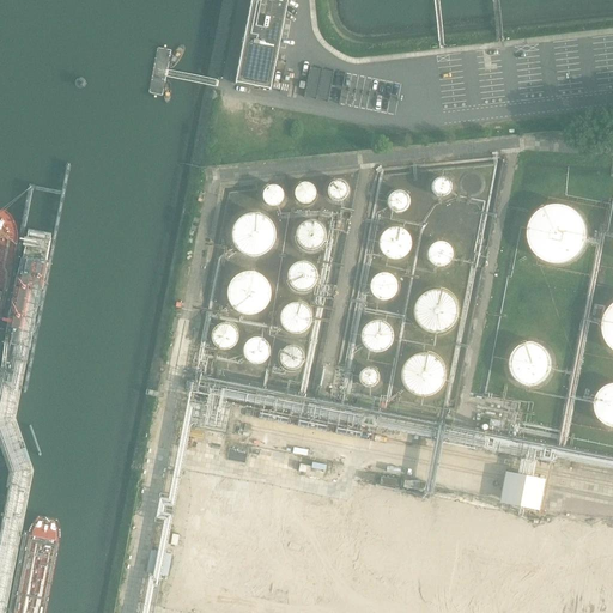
[(250,0),(235,84),(236,84),(242,85),(268,90),(268,91),(269,91),(286,0),(250,0)]
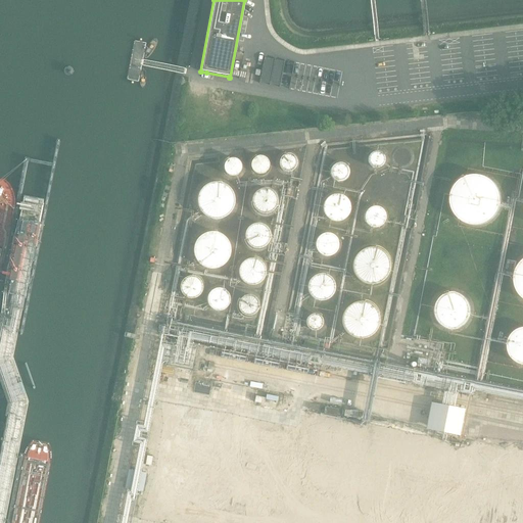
[(266,57),(260,81),(280,86),(285,61),(266,57)]
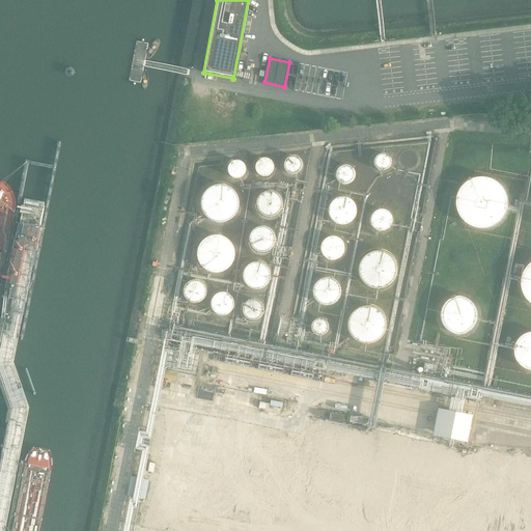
[(390,163),(390,160),(389,158),(386,156),(384,155),(381,155),(379,156),(375,157),(374,159),(373,162),(373,164),(374,167),(376,169),(379,171),(382,171),(384,171),(387,170),(389,168),(390,166),(390,163)]
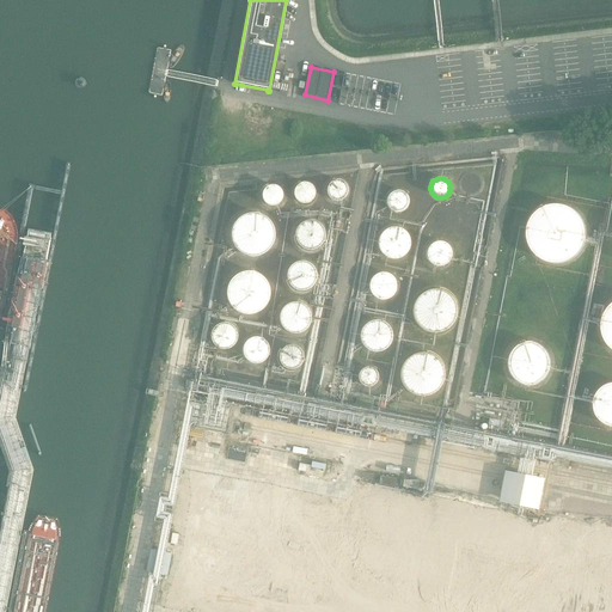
[(348,190),(347,187),(344,183),(341,181),(337,181),(332,181),(329,182),(326,185),(325,189),(324,193),(325,196),(328,200),(331,202),(335,203),(340,202),(343,201),(346,197),(347,194),(348,190)]
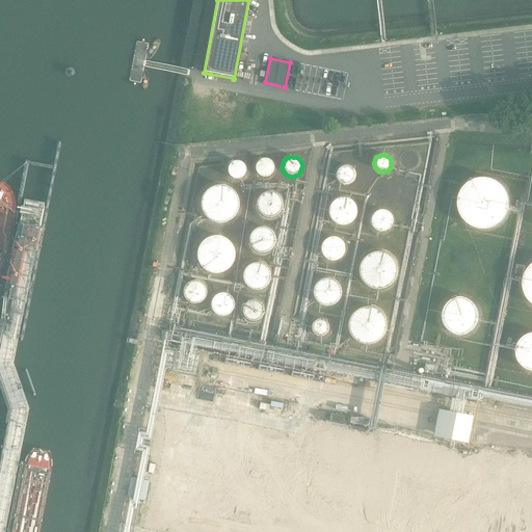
[(264,158),(256,167),(265,176),(273,166),(264,158)]
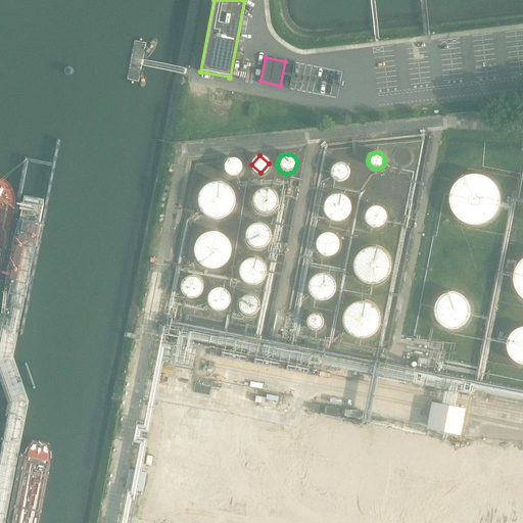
[(227,157),(225,174),(237,175),(238,158),(227,157)]
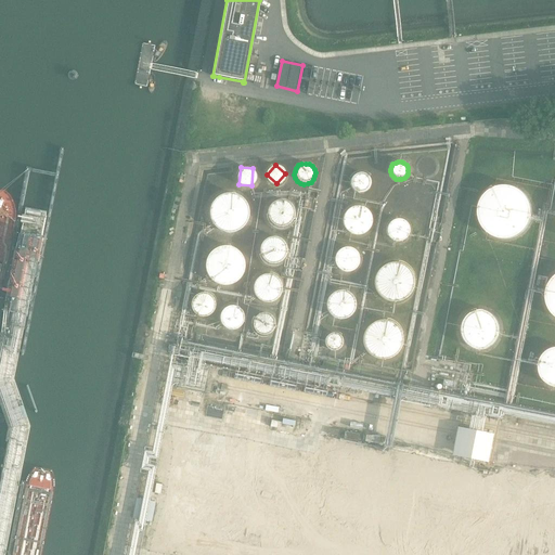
[(370,188),(370,184),(370,181),(369,178),(365,176),(363,173),(360,173),(357,173),(353,176),(351,178),(350,181),(349,184),(350,186),(351,190),(353,192),(357,194),(360,194),(363,194),(365,192),(369,190),(370,188)]
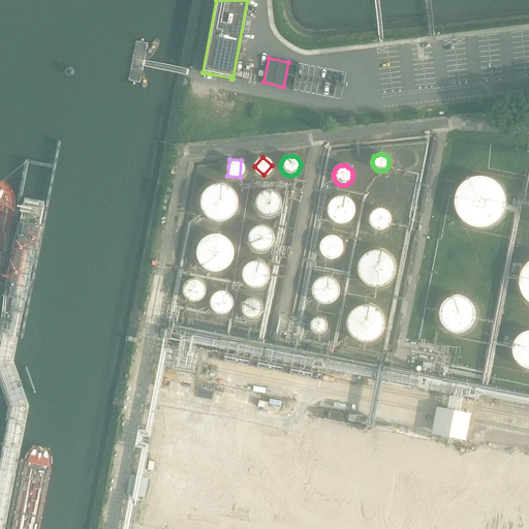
[(458,196),(457,204),(458,210),(461,216),(465,221),(471,225),(477,226),(484,227),(491,225),(496,222),(501,217),(504,211),(506,205),(505,198),(503,191),(500,186),(495,182),(489,179),(483,178),(475,179),(469,181),(464,185),(460,190),(458,196)]
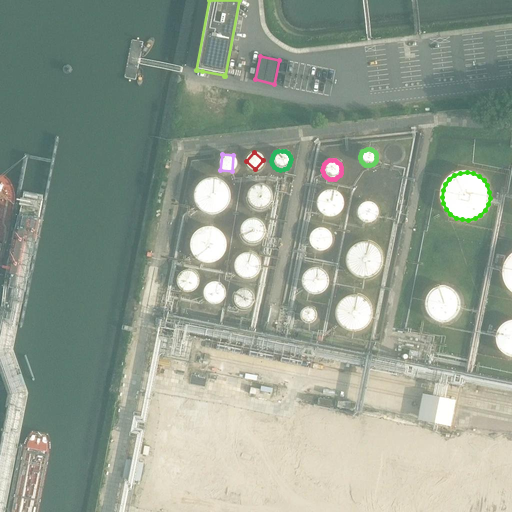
[(192,193),(192,197),(192,201),(194,204),(196,208),(198,211),(202,213),(205,214),(209,215),(213,215),(217,214),(221,212),(224,209),(226,206),(228,203),(229,199),(229,195),(228,191),(226,187),(224,184),(221,182),(217,180),(213,179),(209,179),(206,179),(202,181),(199,183),(196,186),(194,189),(192,193)]
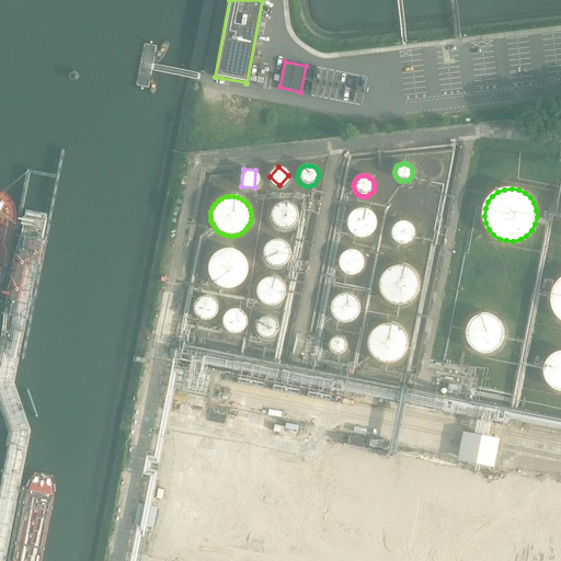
[(270,209),(268,214),(268,219),(270,224),(273,228),(277,230),(282,231),(286,231),(290,229),(295,226),(297,221),(298,217),(297,212),(295,207),(292,204),(286,203),(282,202),(277,203),(273,206),(270,209)]
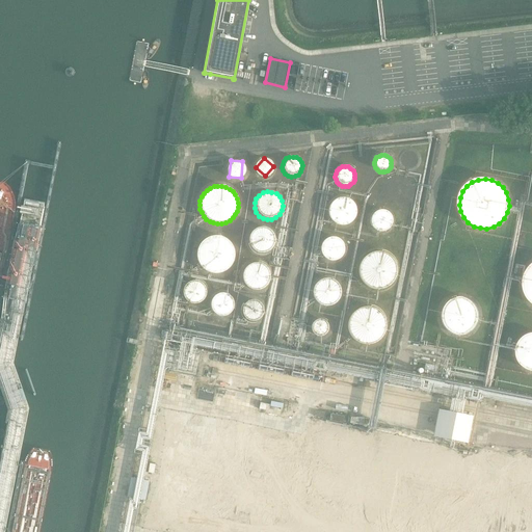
[(329,205),(328,209),(328,214),(329,218),(331,221),(336,224),(340,225),(344,225),(348,224),(352,222),(354,218),(356,214),(356,210),(355,206),(352,203),(349,200),(345,198),(341,197),(336,200),(333,202),(329,205)]
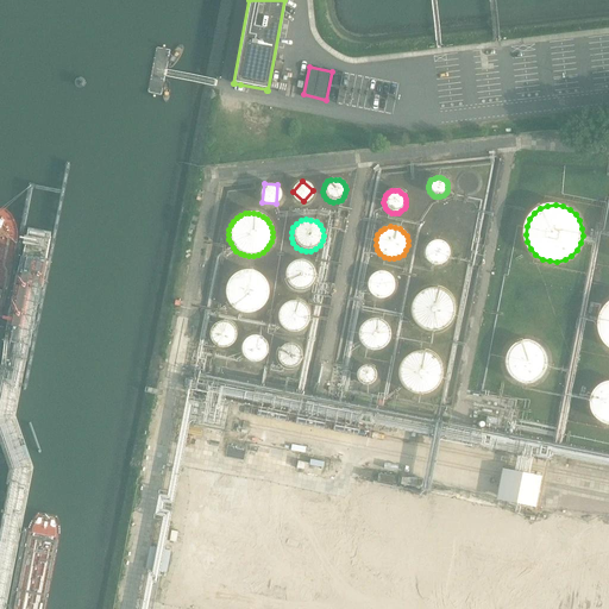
[(447,258),(449,255),(449,251),(447,249),(445,245),(443,244),(440,242),(437,242),(433,242),(431,243),(428,244),(426,246),(424,250),(424,252),(424,256),(425,259),(426,262),(428,264),(432,265),(434,267),(438,267),(441,265),(444,263),(446,261),(447,258)]
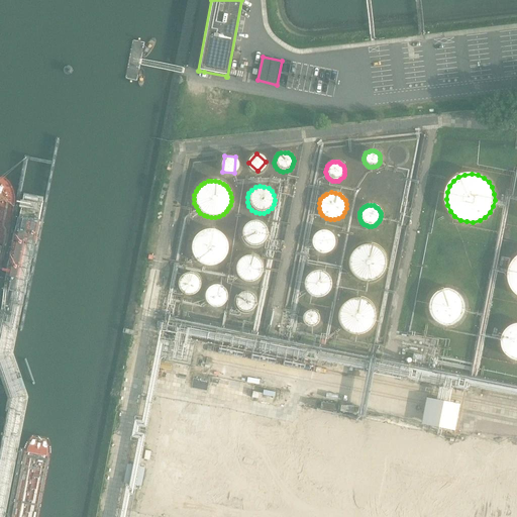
[(242,227),(240,231),(240,236),(242,240),(244,243),(248,246),(252,247),(257,247),(262,245),(265,242),(267,238),(268,234),(267,229),(265,225),(262,222),(257,220),(252,220),(248,221),(244,223),(242,227)]
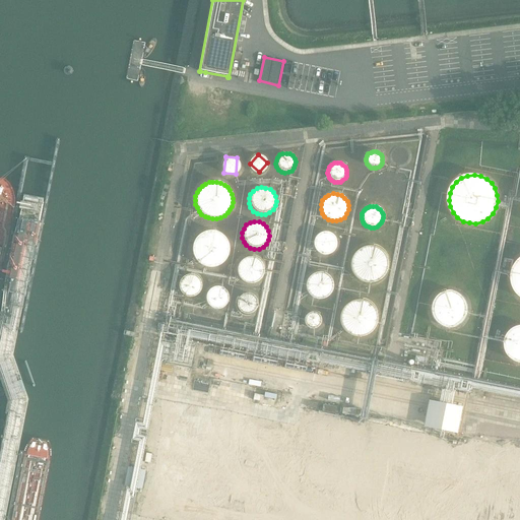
[(192,245),(191,249),(192,253),(193,257),(195,260),(198,263),(201,265),(205,267),(209,268),(213,267),(217,266),(220,265),(223,262),(225,259),(228,255),(229,251),(229,247),(228,244),(226,240),(223,237),(220,234),(217,232),(213,231),(209,231),(205,232),(201,233),(198,235),(195,238),(193,242),(192,245)]
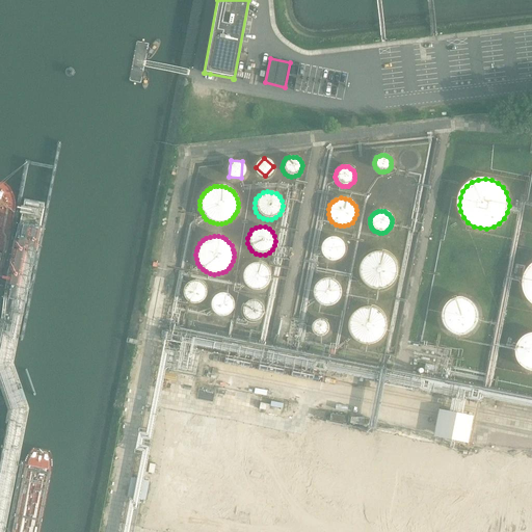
[(342,256),(343,254),(344,250),(344,247),(343,245),(341,242),(339,240),(337,239),(334,238),(330,238),(328,238),(325,240),(323,241),(321,243),(320,246),(320,249),(320,253),(321,255),(322,258),(324,260),(326,261),(329,262),(333,262),(336,261),(338,260),(340,259),(342,256)]
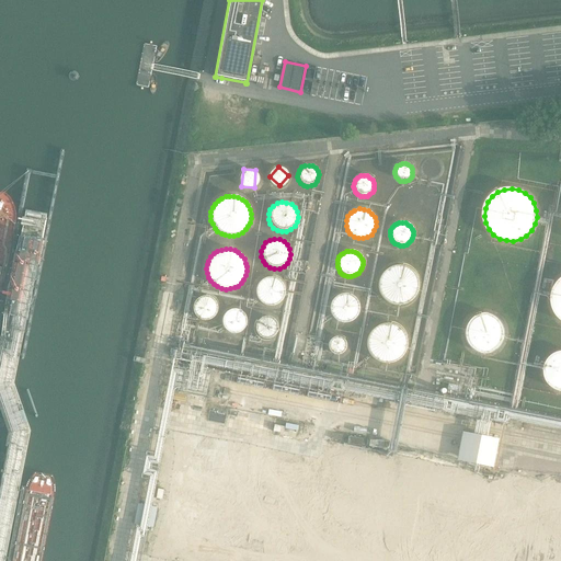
[(379,281),(379,286),(379,290),(381,296),(385,299),(389,302),(393,305),(399,305),(403,304),(409,302),(412,299),(415,295),(418,290),(418,285),(416,279),(415,275),(412,272),(408,268),(403,266),(398,266),(392,266),(388,268),(385,272),(381,276),(379,281)]
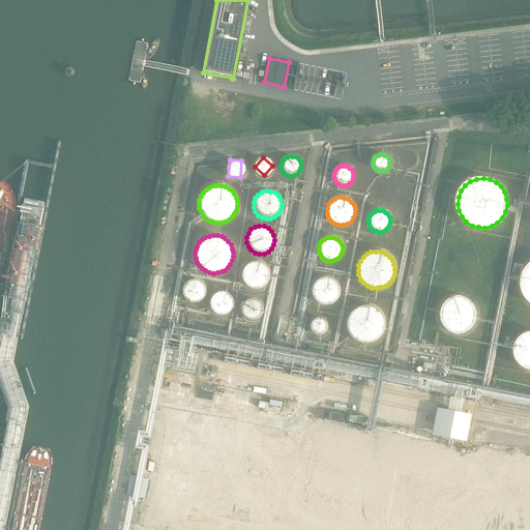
[(242,269),(240,273),(240,278),(242,283),(244,286),(248,289),(254,290),(258,289),(262,288),(265,285),(267,281),(268,275),(268,271),(265,267),(262,264),(258,262),(254,262),(248,263),(245,265),(242,269)]
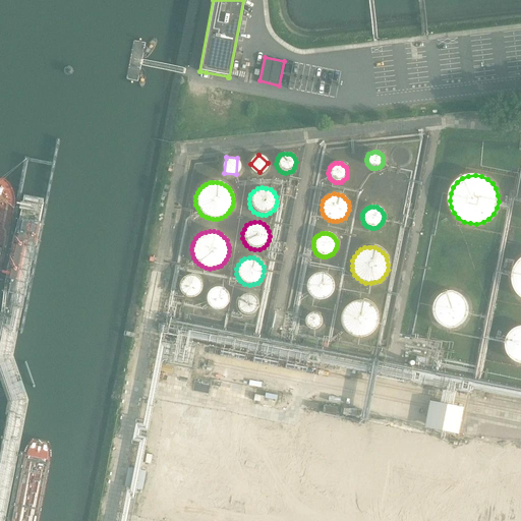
[(308,280),(306,283),(306,287),(306,291),(308,295),(311,298),(314,300),(319,300),(323,300),(327,298),(330,296),(332,293),(333,289),(333,285),(332,281),(329,278),(326,275),(323,274),(319,274),(314,275),(310,277),(308,280)]
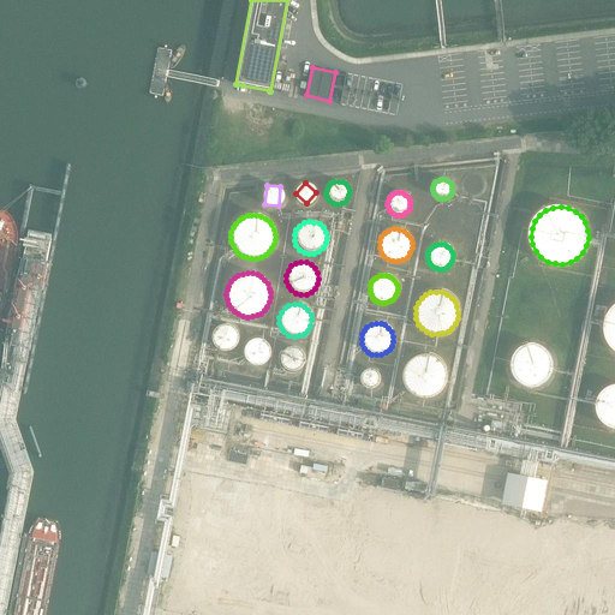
[(238,335),(237,333),(234,329),(232,327),(230,326),(226,324),(222,324),(219,326),(215,328),(213,330),(212,334),(210,338),(212,341),(213,345),(214,347),(218,350),(220,352),(224,352),(227,352),(231,351),(234,348),(237,346),(238,342),(238,339),(238,335)]
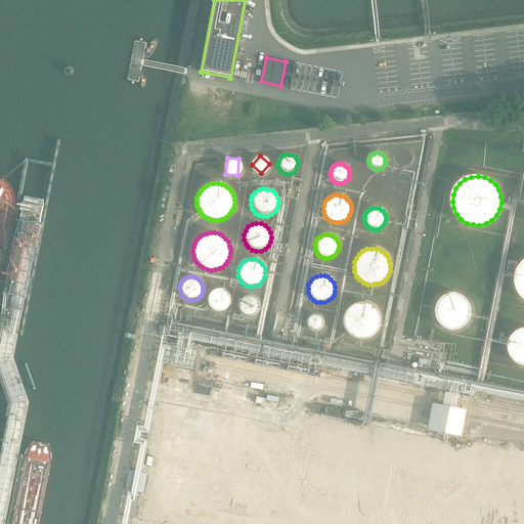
[(230,302),(230,300),(229,297),(228,294),(226,292),(223,290),(221,290),(218,289),(215,290),(212,291),(210,293),(208,295),(207,298),(207,300),(207,303),(208,306),(210,308),(212,310),(214,312),(217,312),(220,312),(223,311),(225,310),(227,308),(229,305),(230,302)]
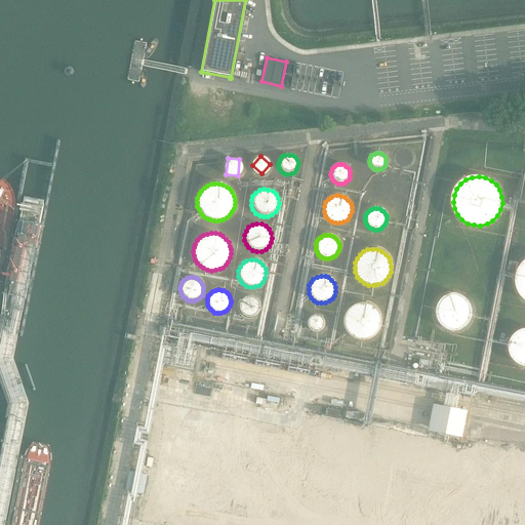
[(437,306),(435,311),(436,317),(438,322),(442,327),(448,329),(453,330),(459,329),(465,326),(469,322),(472,317),(472,311),(470,305),(467,299),(461,296),(456,294),(450,294),(444,296),(440,300),(437,306)]
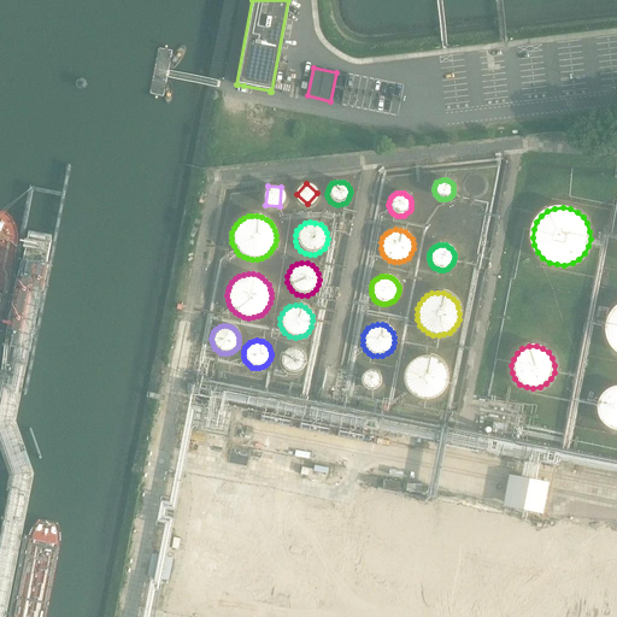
[(304,363),(304,359),(303,356),(300,353),(298,351),(294,350),(291,350),(287,351),(283,353),(281,356),(280,359),(280,363),(281,366),(282,370),(285,372),(288,374),(292,374),(295,374),(299,372),(301,370),(304,366),(304,363)]
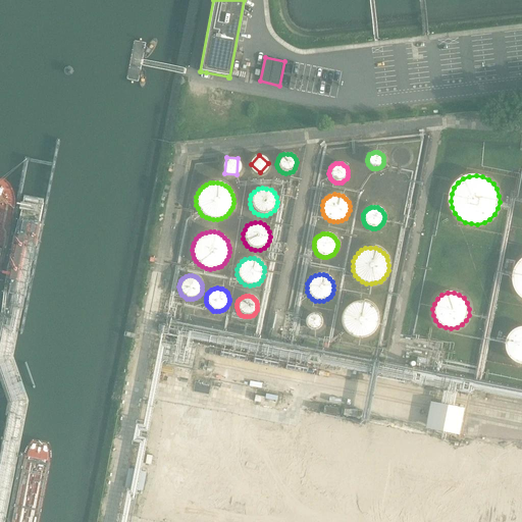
[(377,323),(378,320),(377,316),(376,313),(375,310),(373,307),(370,305),(367,303),(364,302),(360,302),(357,302),(354,303),(351,304),(348,306),(346,309),(344,312),(343,315),(342,318),(342,322),(343,325),(344,328),(346,331),(348,333),(351,335),(354,337),(358,337),(361,337),(364,337),(367,336),(370,334),(373,332),(375,329),(376,326),(377,323)]
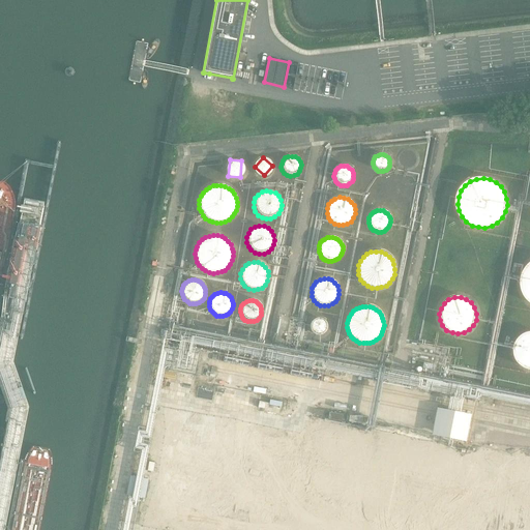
[(326,328),(326,325),(325,323),(323,321),(320,319),(318,319),(315,320),(313,321),(311,324),(310,326),(311,329),(312,332),(314,334),(316,335),(319,335),(322,334),(324,333),(326,330),(326,328)]
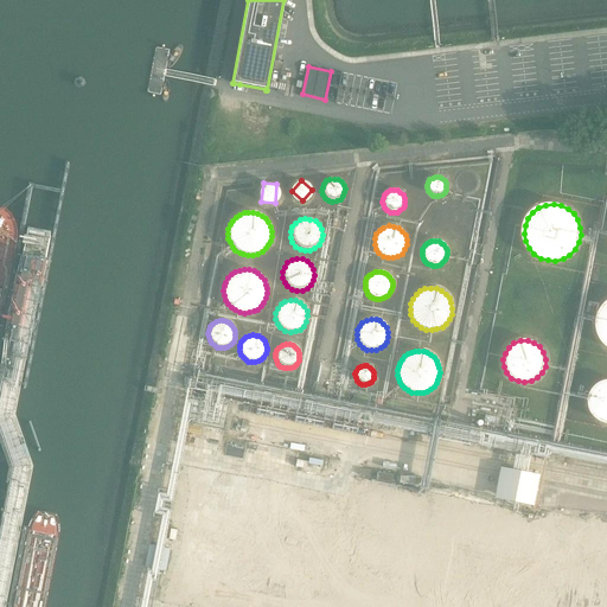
[(592,394),(590,401),(590,408),(594,414),(599,419),(605,422),(606,422),(606,381),(601,383),(595,388),(592,394)]
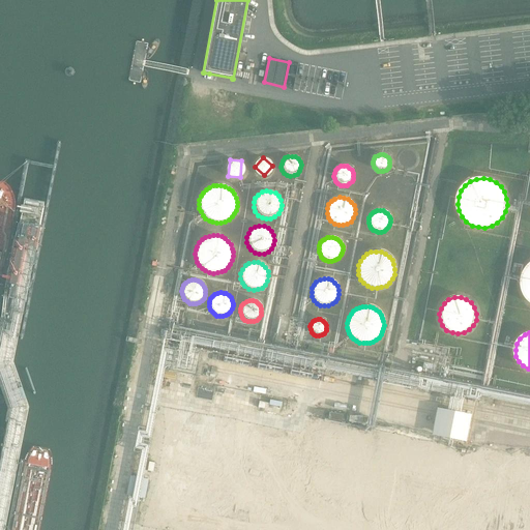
[(436,408),(431,434),(466,441),(470,414),(436,408)]
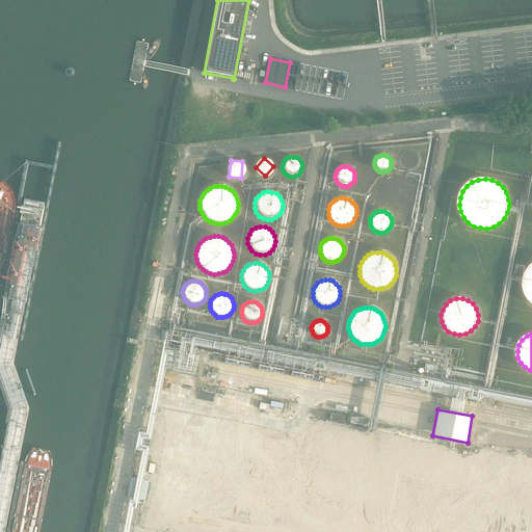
[(342,423),(344,417),(330,415),(329,421),(342,423)]
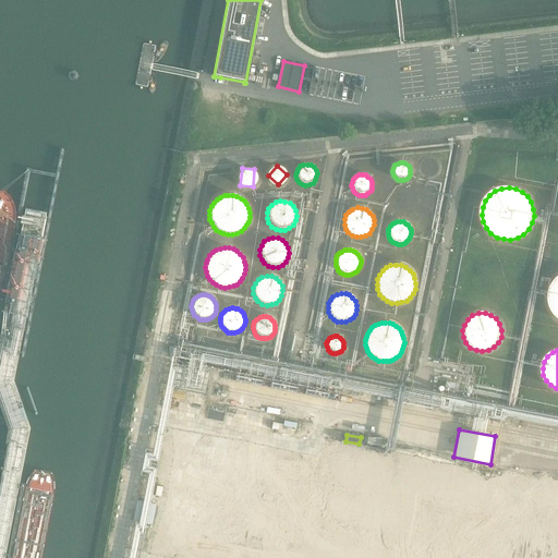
[(381,438),(368,436),(367,444),(381,446),(381,438)]
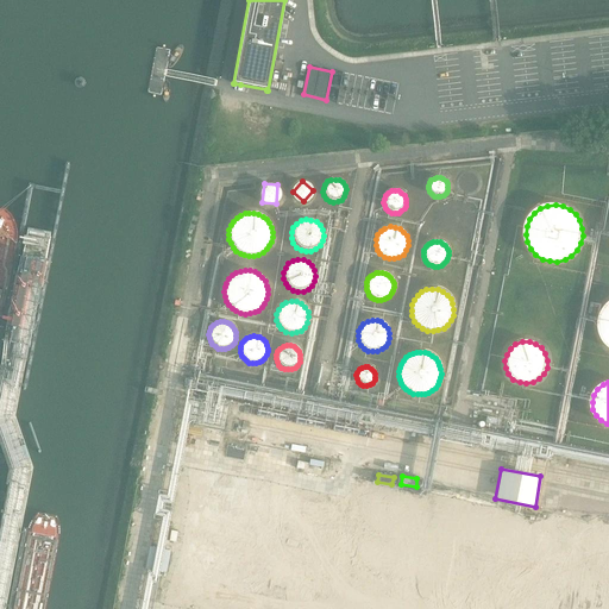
[(250,506),(248,502),(244,498),(239,496),(234,495),(230,495),(225,497),(221,500),(218,504),(217,509),(215,514),(217,519),(220,523),(224,527),(227,529),(233,531),(238,531),(243,528),(246,525),(250,521),(251,516),(251,510),(250,506)]
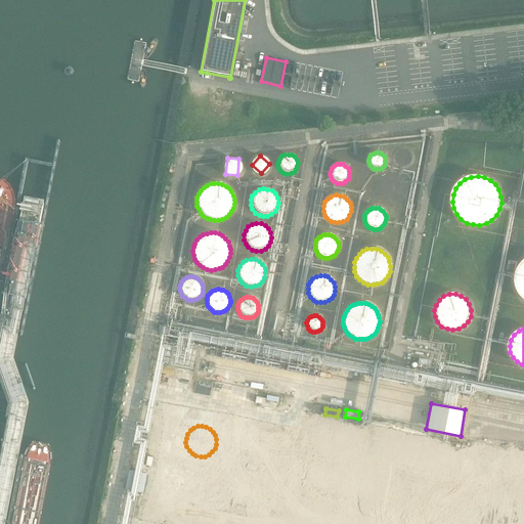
[(261,444),(259,440),(255,437),(252,435),(247,434),(243,435),(238,436),(235,439),(232,442),(231,446),(231,451),(232,455),(234,460),(237,463),(242,465),(246,465),(250,465),(254,463),(258,461),(260,456),(262,452),(262,448),(261,444)]
